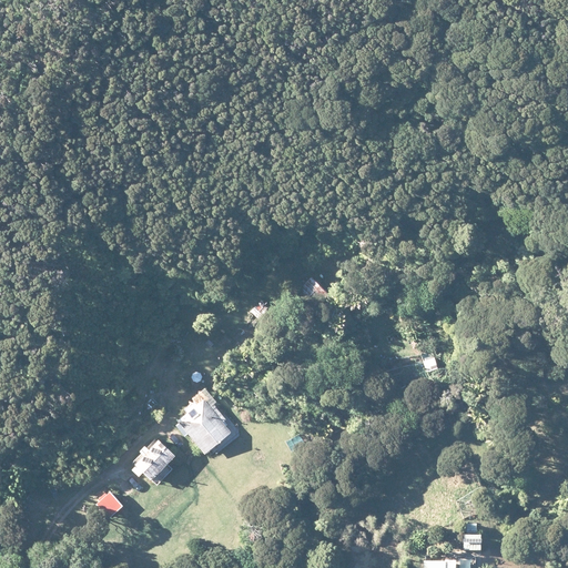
[(311,276),(292,295),(303,305),(321,287),(311,276)]
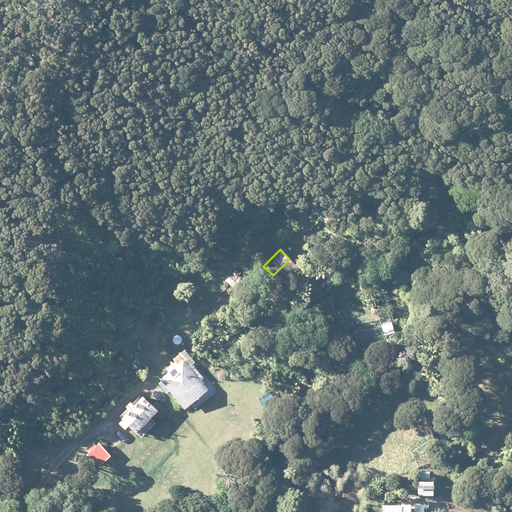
[(392,323),(380,326),(383,336),(394,333),(392,323)]
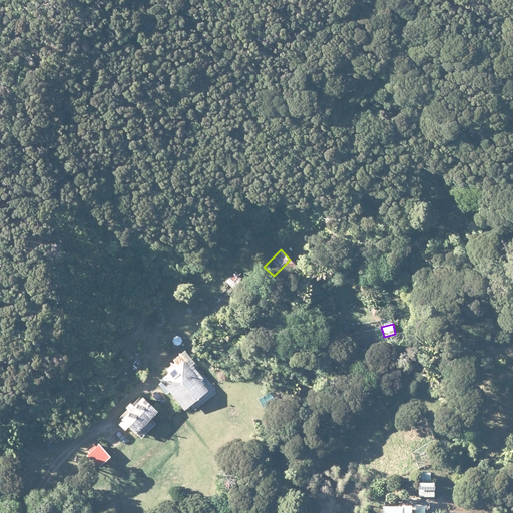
[(159,380),(183,410),(208,390),(200,381),(204,379),(186,357),(177,365),(175,362),(165,370),(167,373),(159,380)]
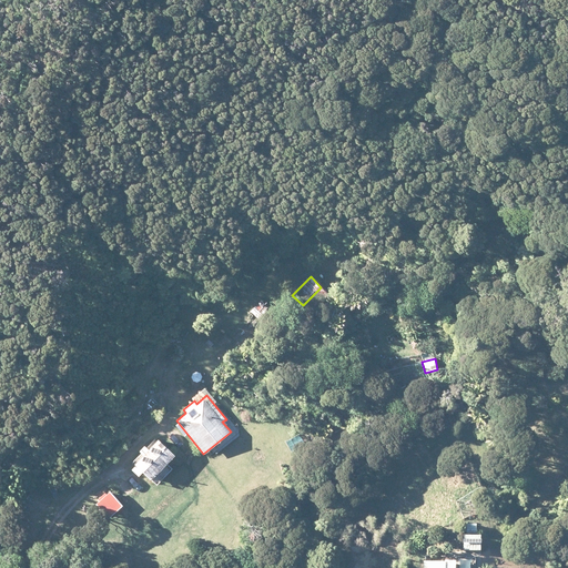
[(151,480),(174,455),(155,437),(143,450),(144,452),(133,464),(151,480)]
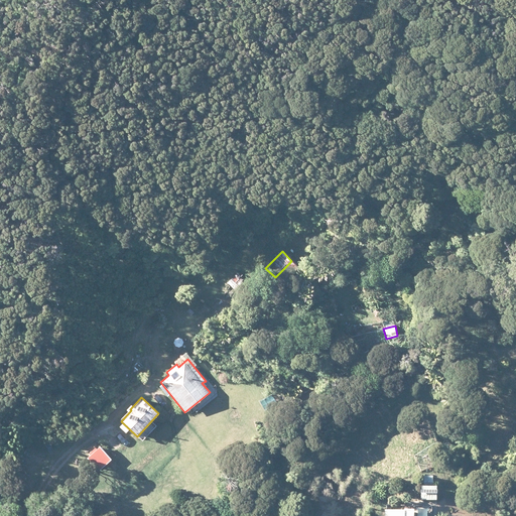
[(99,473),(112,461),(99,447),(86,461),(99,473)]
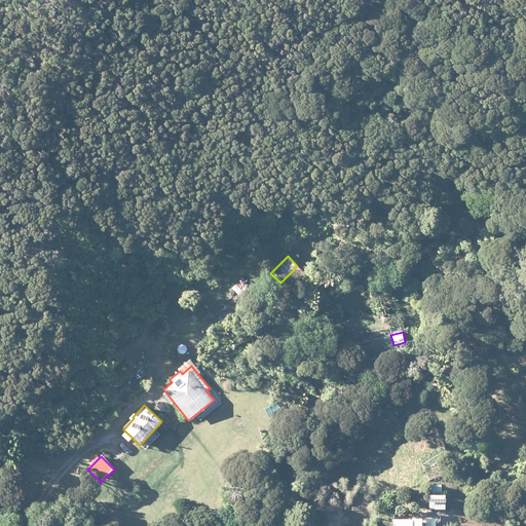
[(434,485),(434,495),(443,495),(443,485),(434,485)]
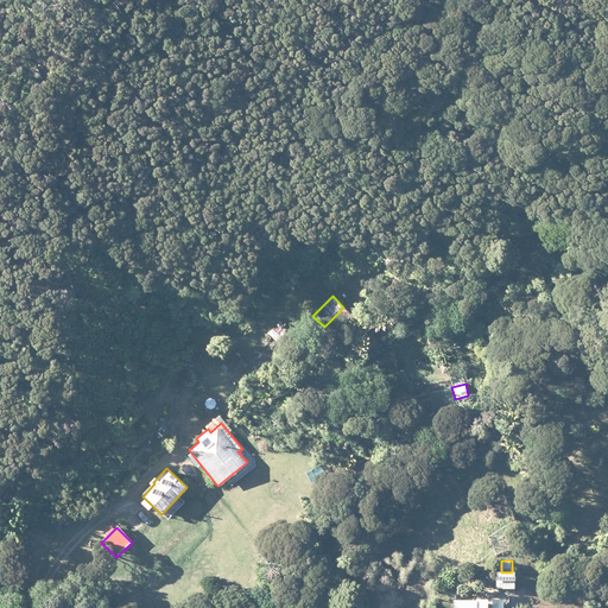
[(511,589),(510,577),(499,577),(499,589),(511,589)]
